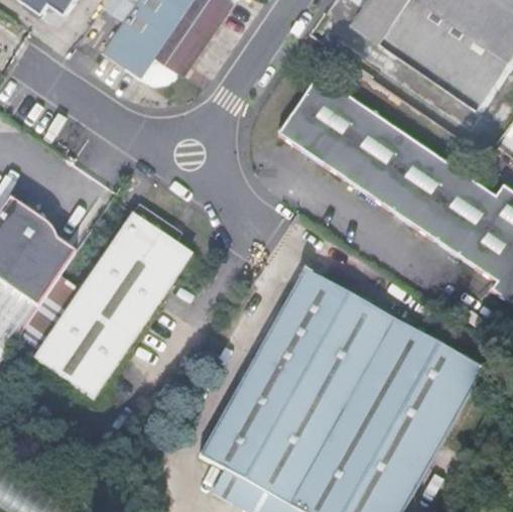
[(27,0),(42,11),(49,0),(72,0),(75,2),(76,0),(27,0)]
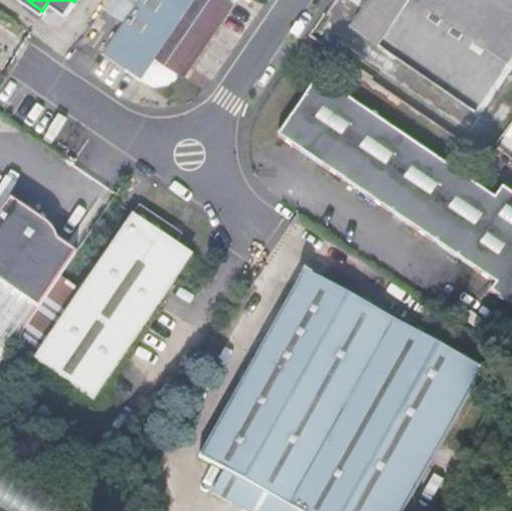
[(104,0),(102,3),(122,17),(102,47),(138,72),(150,77),(168,77),(173,71),(176,67),(181,70),(229,0),(104,0)]
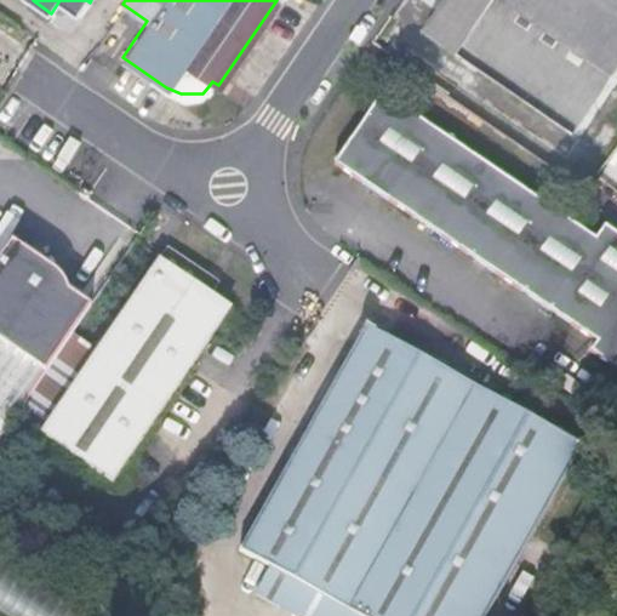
[(439,0),(422,24),(567,131),(616,62),(616,0),(439,0)]
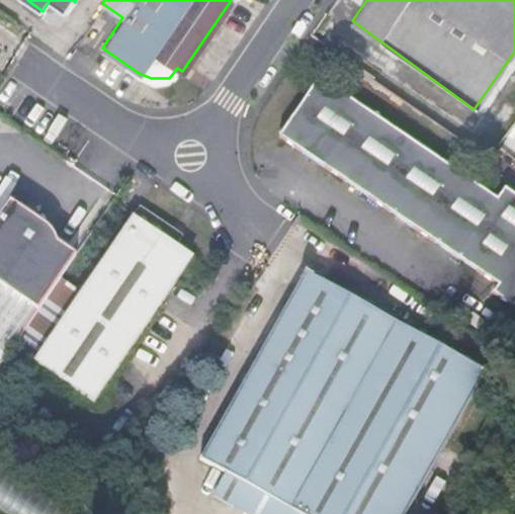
[(319,72),(279,132),(496,280),(491,288),(512,303),(514,298),(514,189),(505,182),(497,193),(319,72)]
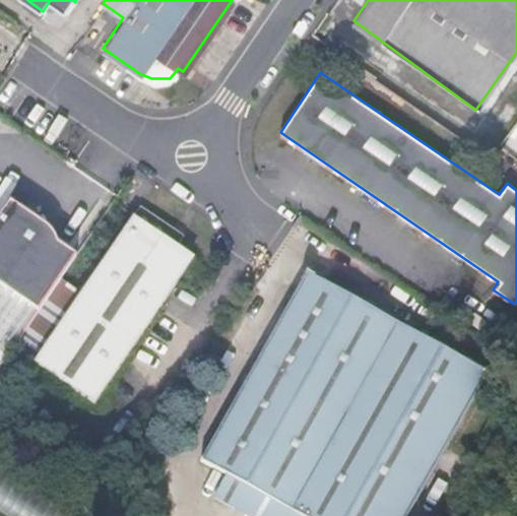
[(0,363),(6,353),(55,281),(68,262),(36,239),(25,223),(1,207),(0,208),(0,363)]
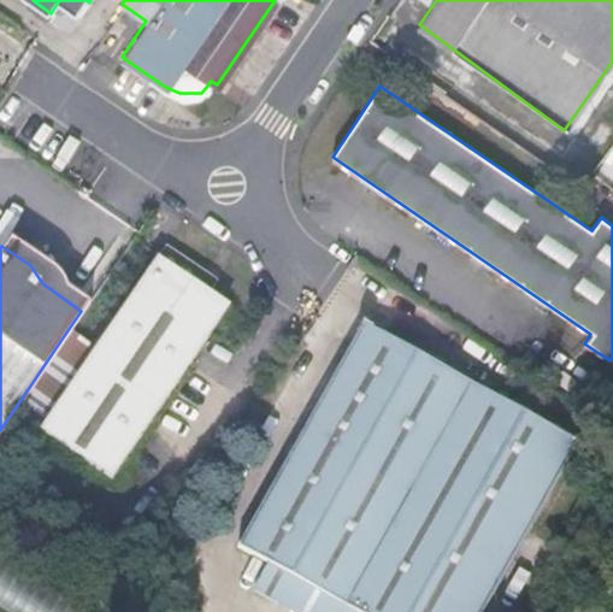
[(158,253),(92,351),(33,436),(104,484),(219,317),(200,302),(210,288),(158,253)]
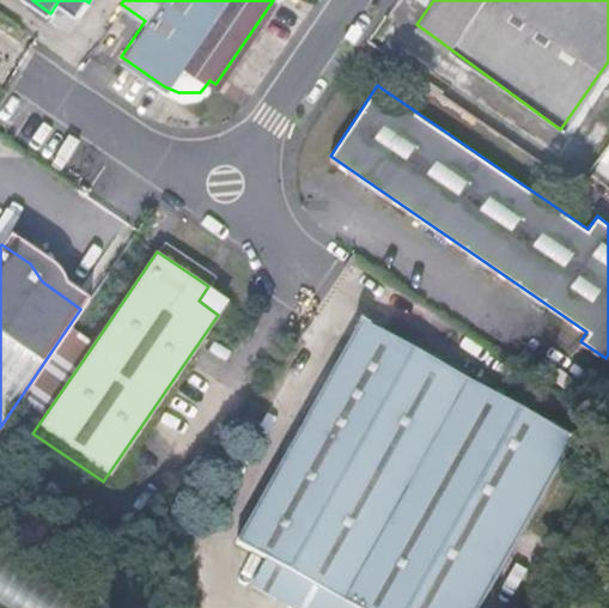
[(479,607),(576,433),(363,317),(236,543),(354,607),(479,607)]
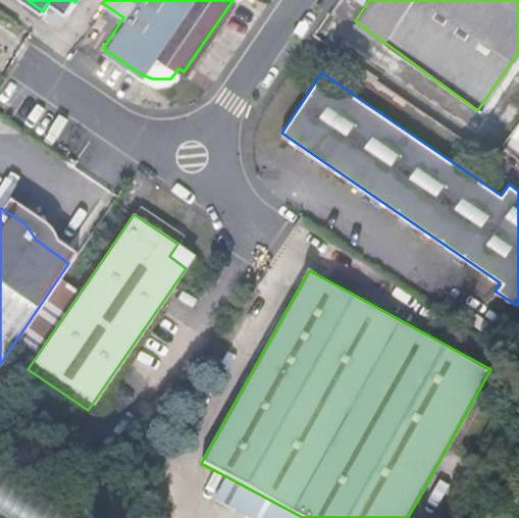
[(78,297),(55,282),(6,355),(28,369),(78,297)]
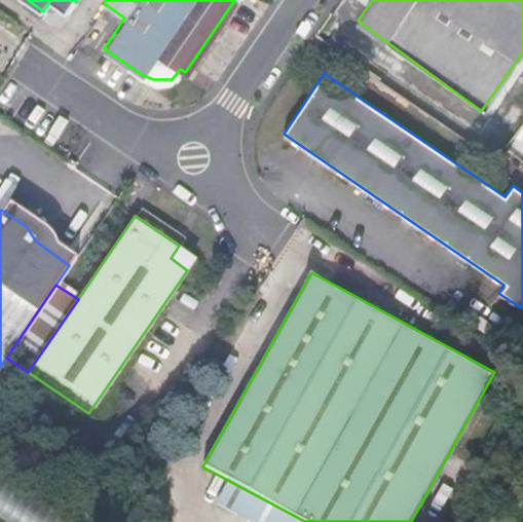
[(0,515),(12,521),(60,521),(67,512),(0,474),(0,515)]
